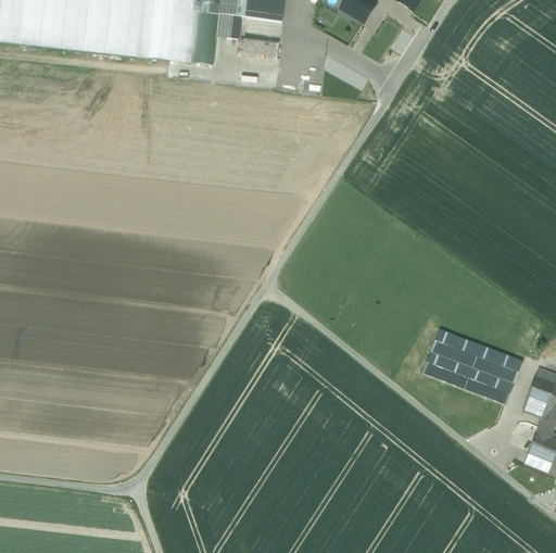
[(0,0),(0,40),(213,65),(216,36),(219,0),(0,0)]
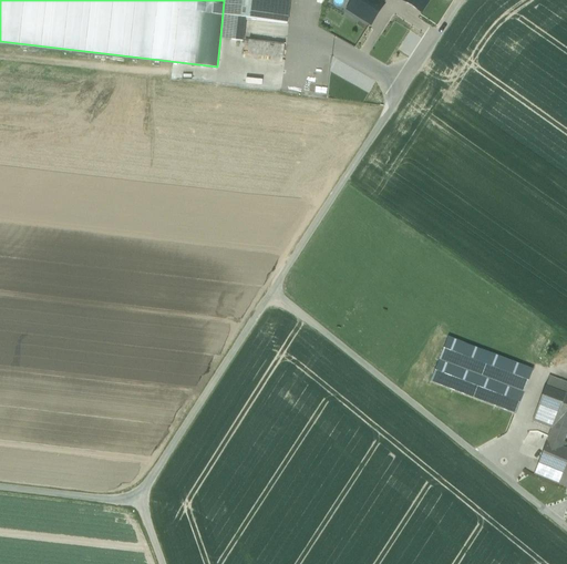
[(224,0),(220,37),(243,39),(245,18),(287,22),(289,0),(224,0)]
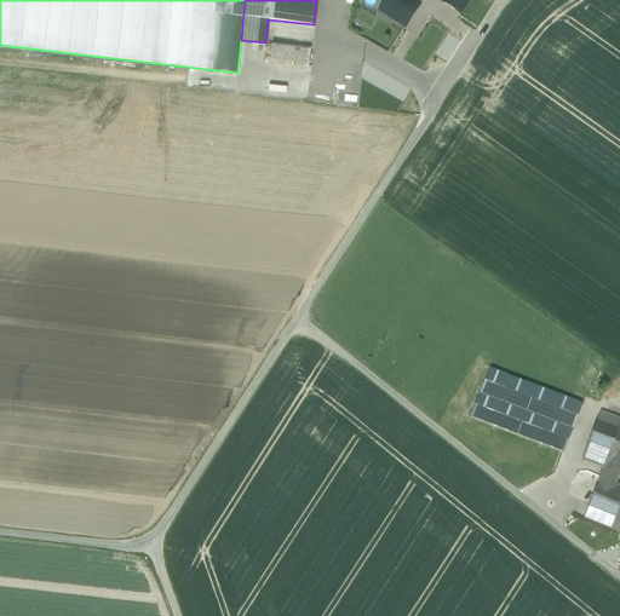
[(385,0),(383,5),(397,13),(394,17),(405,24),(419,3),(415,0),(385,0)]
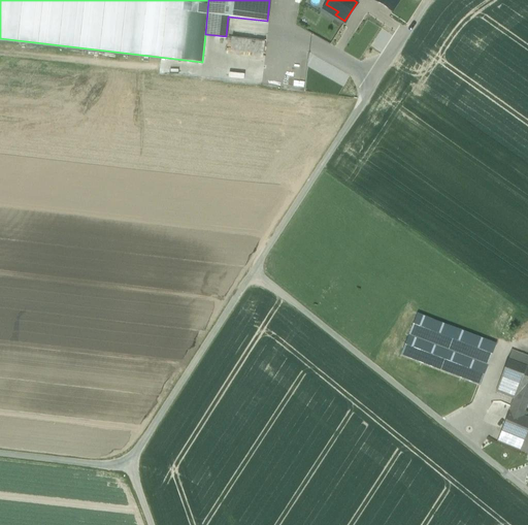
[(377,0),(392,9),(397,0),(377,0)]
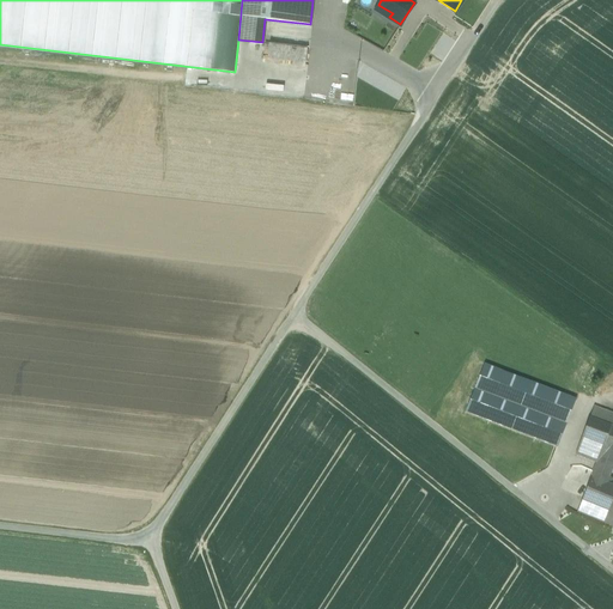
[(565,394),(483,361),(474,385),(542,412),(556,416),(565,394)]
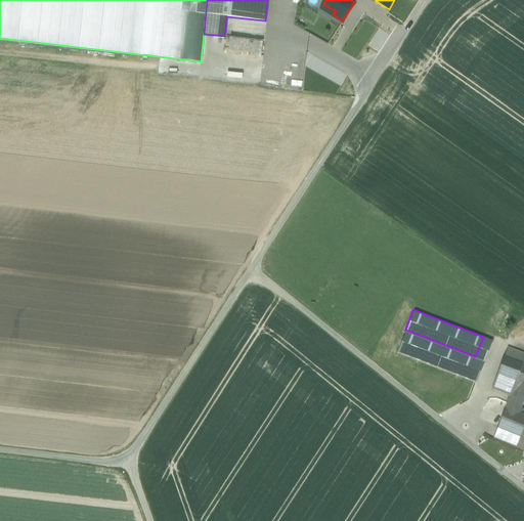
[(464,352),(405,330),(397,349),(456,373),(464,352)]
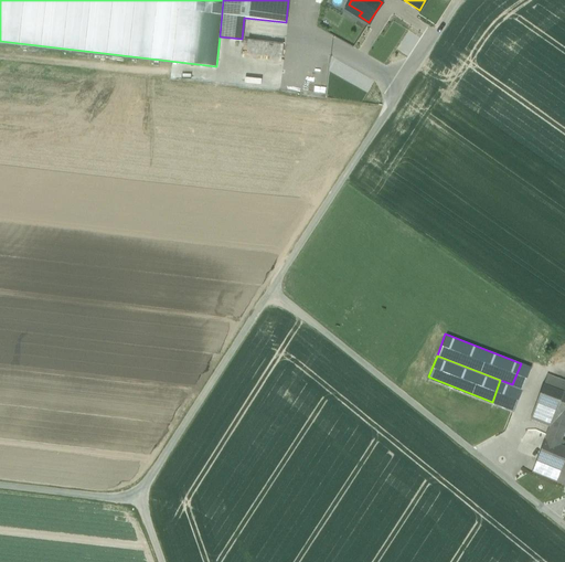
[(521,363),(512,384),(522,389),(531,368),(521,363)]
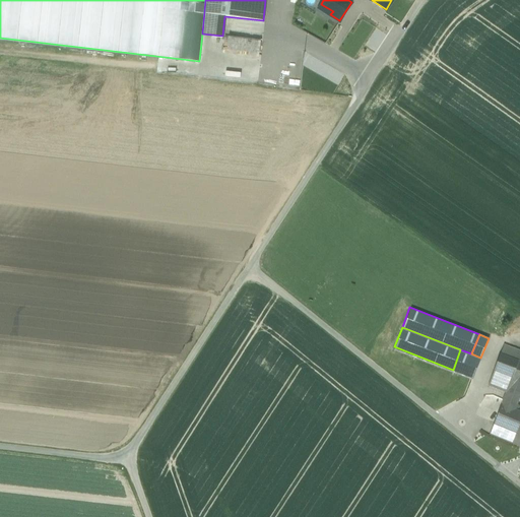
[(519,351),(519,349),(503,343),(500,351),(517,359),(519,351)]
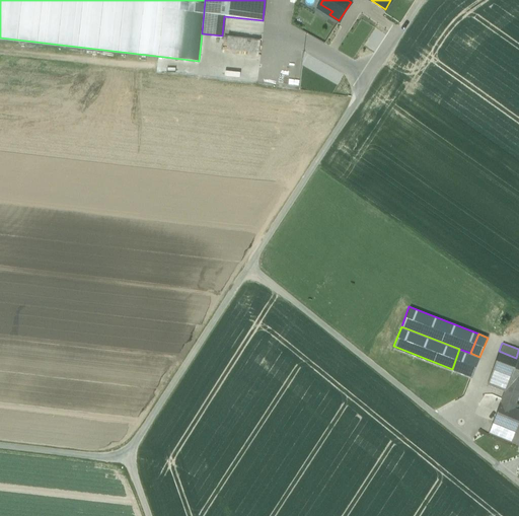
[(470,353),(459,349),(452,369),(472,377),(479,357),(470,353)]
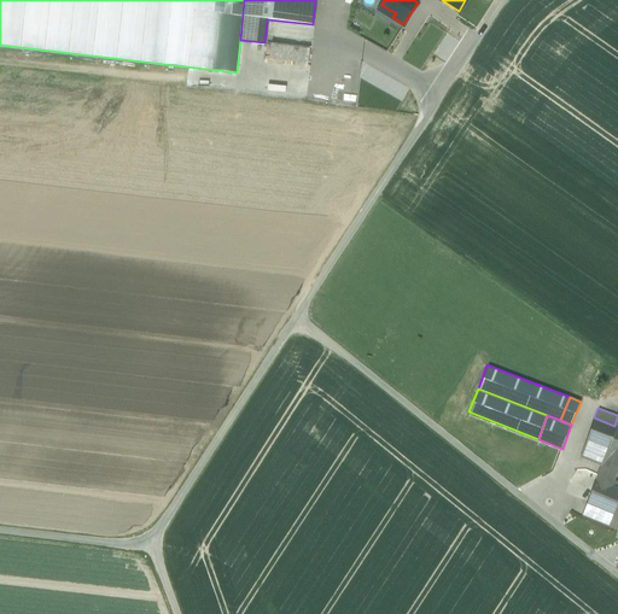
[(617,427),(614,426),(594,417),(584,442),(617,455),(617,427)]
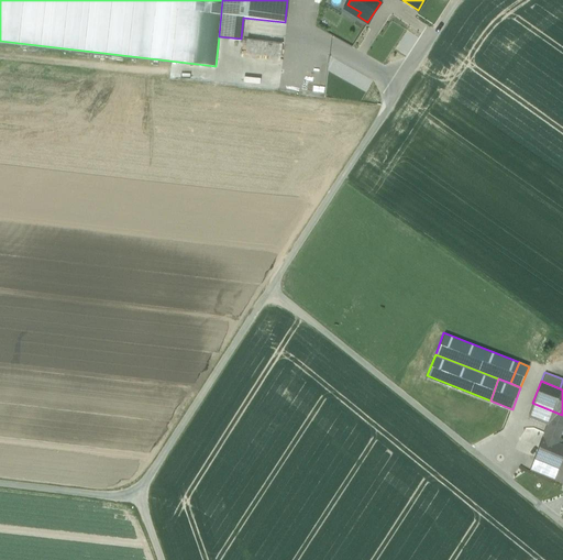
[(562,423),(562,415),(532,403),(528,416),(561,429),(562,423)]
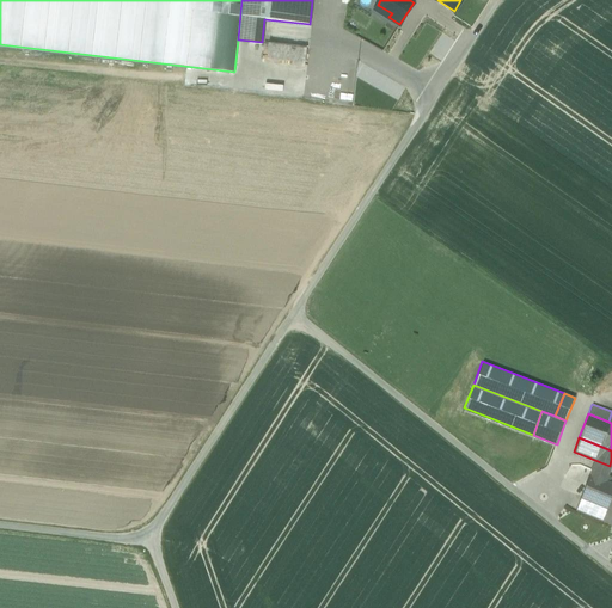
[(611,483),(589,474),(580,498),(611,510),(611,483)]
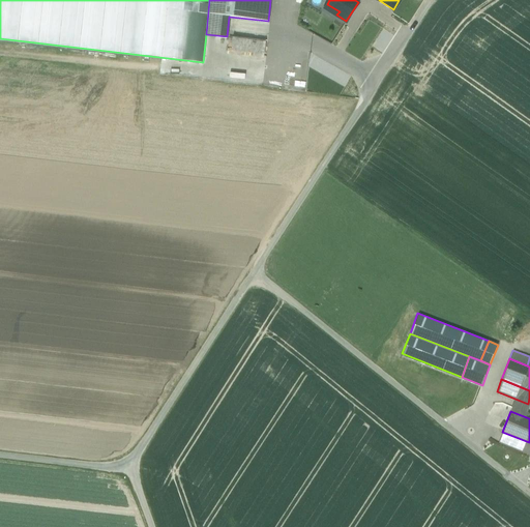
[(529,442),(502,432),(498,441),(528,454),(529,449),(529,442)]
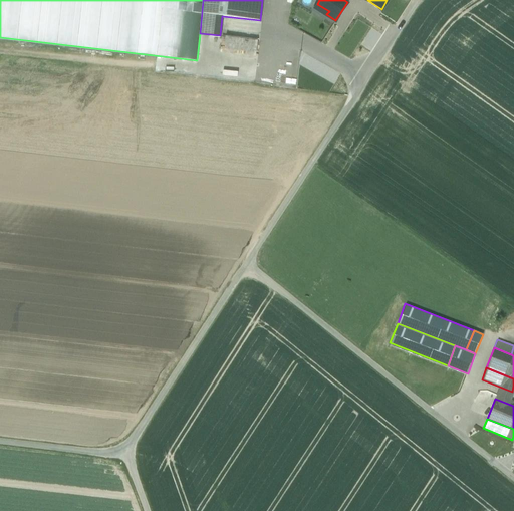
All buildings are outlined.
